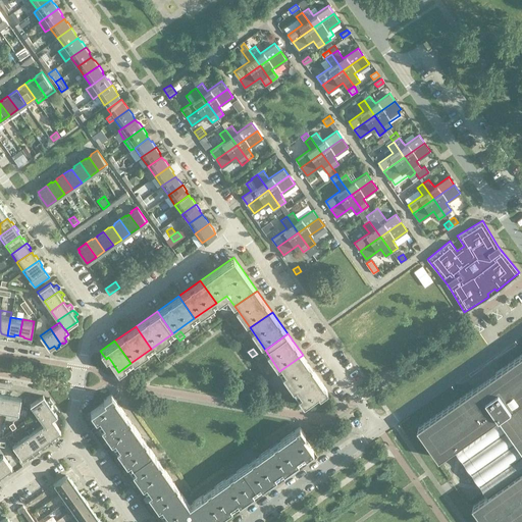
[(496,372),(496,371),(473,386),(473,387),(472,388),(418,427),(440,458),(458,446),(490,492),(473,505),(484,521),(521,521),(521,353),(501,368),(501,369),(498,371),(496,372)]
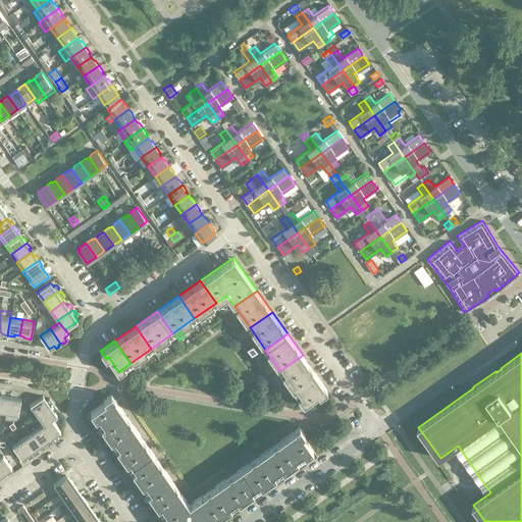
[(317,376),(303,355),(279,371),(295,393),(317,376)]
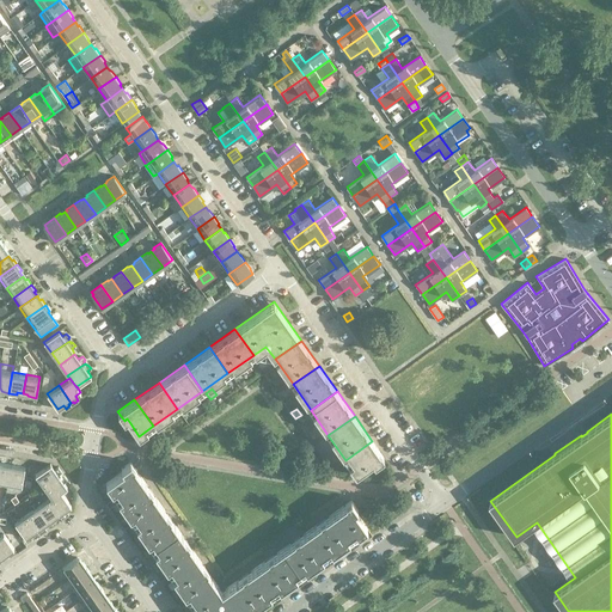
[(384,458),(372,441),(346,460),(355,473),(373,461),(374,464),(384,458)]
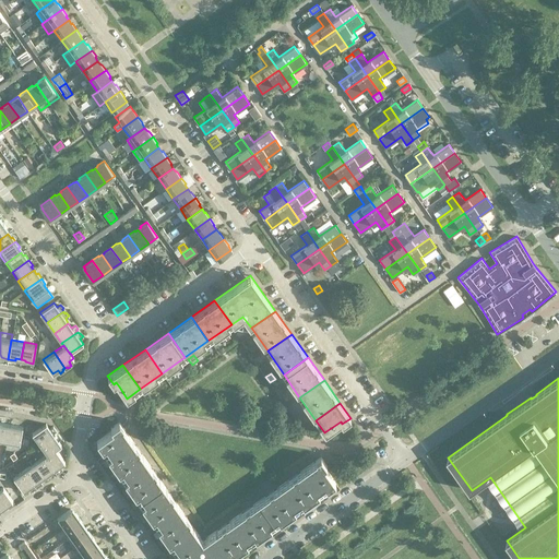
[(10,424),(0,421),(0,439),(7,441),(10,424)]
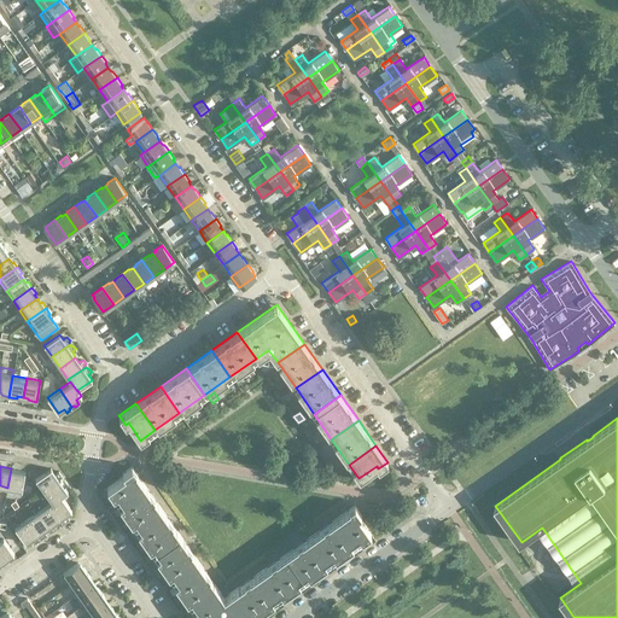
[(132,466),(122,472),(124,476),(106,488),(133,524),(159,506),(132,466)]
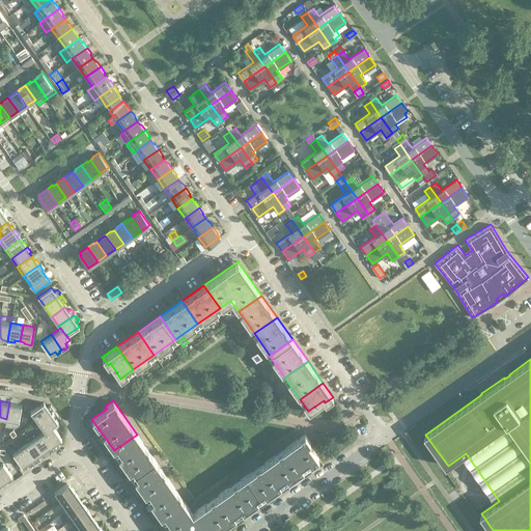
[(22,406),(9,402),(6,419),(19,421),(22,406)]
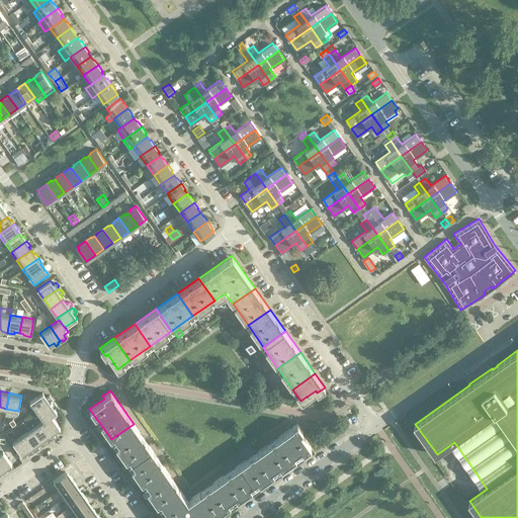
[(29,402),(36,412),(52,401),(51,399),(52,399),(49,395),(46,397),(42,393),(29,402)]
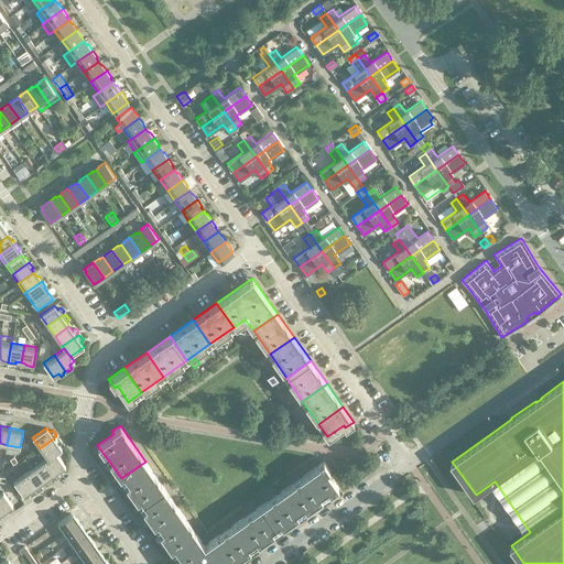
[(57,438),(56,436),(40,448),(47,458),(56,452),(56,453),(62,448),(58,444),(62,442),(58,437),(57,438)]
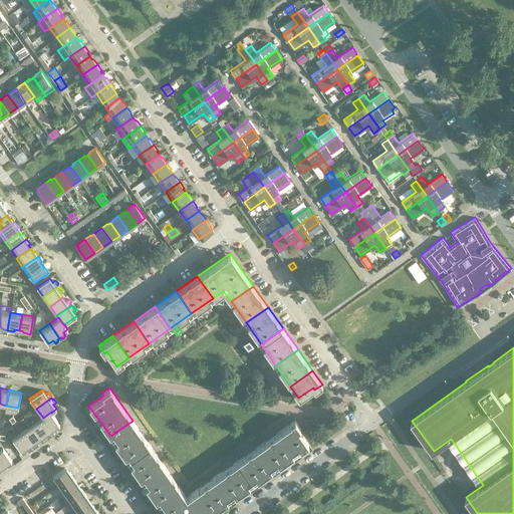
[(43,418),(41,419),(51,434),(53,433),(54,434),(57,431),(55,428),(59,425),(51,413),(51,412),(43,418)]
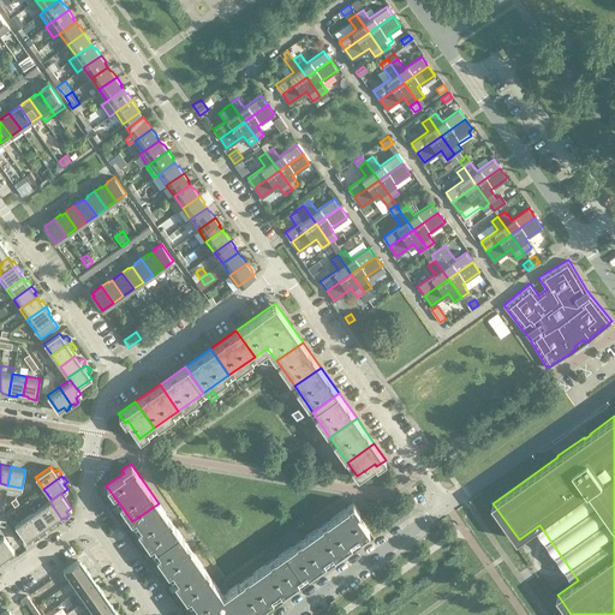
[(61,519),(49,501),(37,509),(48,524),(53,520),(57,524),(60,521),(59,520),(61,519)]
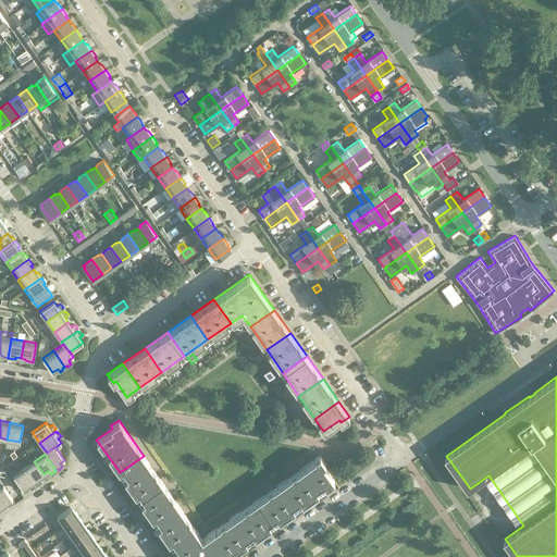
[(320,455),(296,471),(284,480),(301,504),(314,494),(319,492),(334,481),(323,465),(325,463),(320,455)]
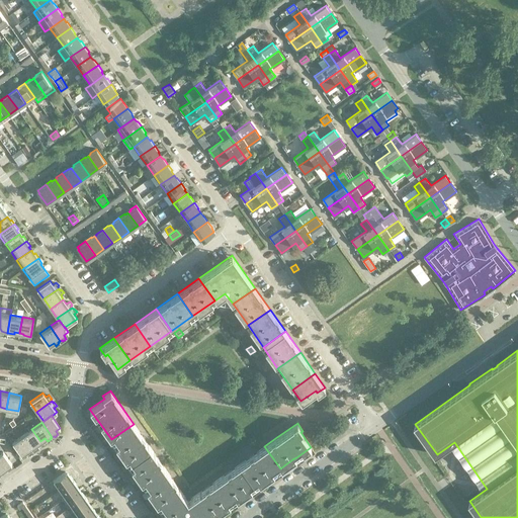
[(149,445),(134,424),(111,439),(126,461),(149,445)]
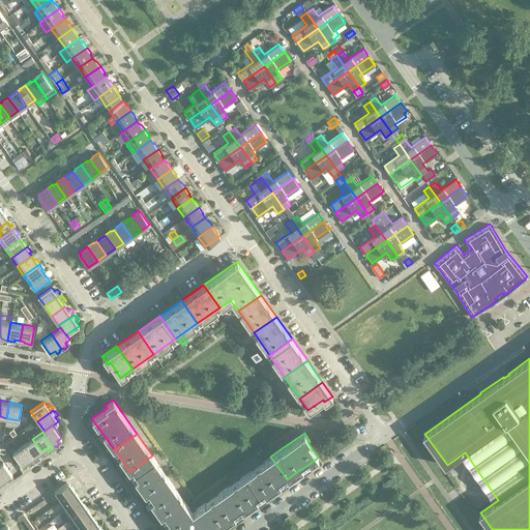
[(41,451),(32,439),(23,445),(33,461),(35,460),(36,461),(39,458),(37,454),(41,451)]
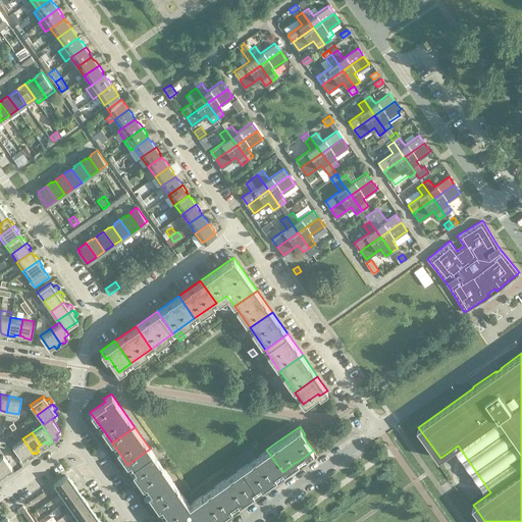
[(33,454),(22,438),(12,446),(21,459),(27,456),(29,459),(32,456),(32,455),(33,454)]
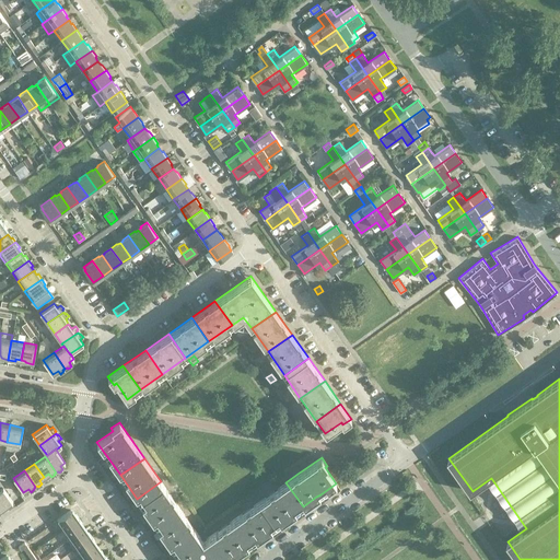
[(178,505),(161,481),(137,499),(153,522),(178,505)]
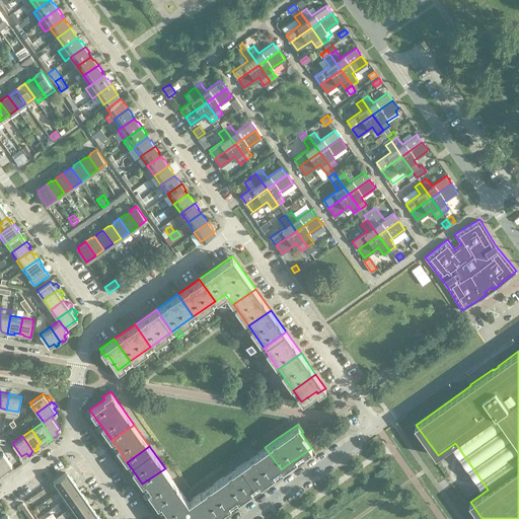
[(281,469),(265,447),(242,462),(258,485),(264,482),(281,469)]
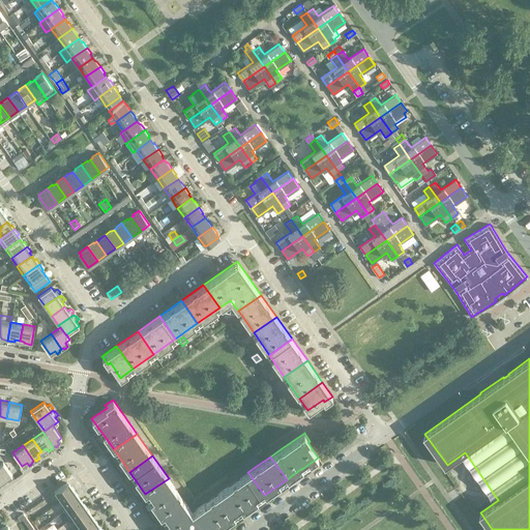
[(3,462),(0,463),(0,479),(2,482),(12,475),(3,462)]
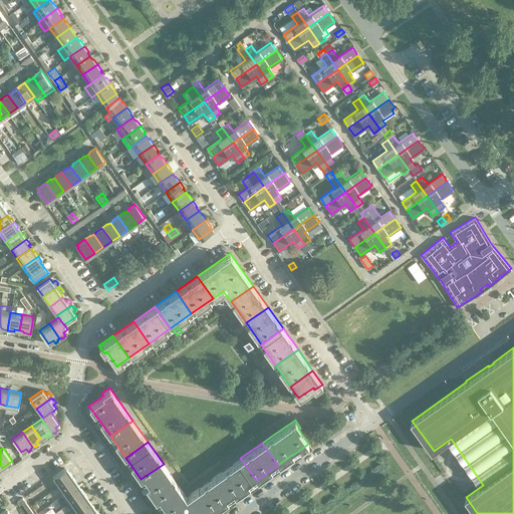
[(256,480),(240,458),(219,473),(234,496),(250,485),(256,480)]
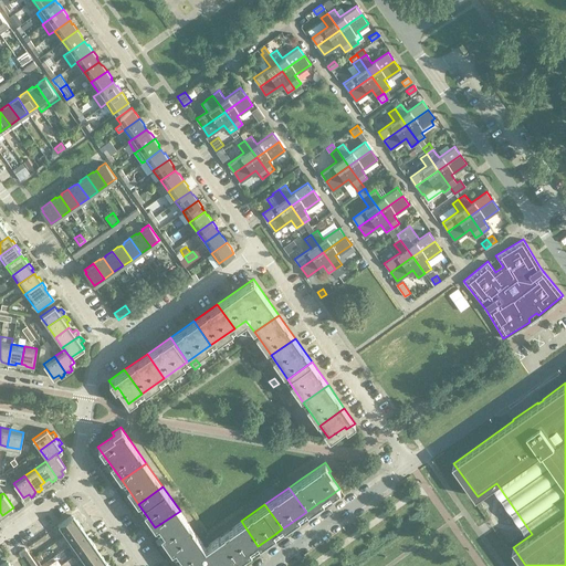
[(197,534),(180,511),(155,527),(173,552),(197,534)]
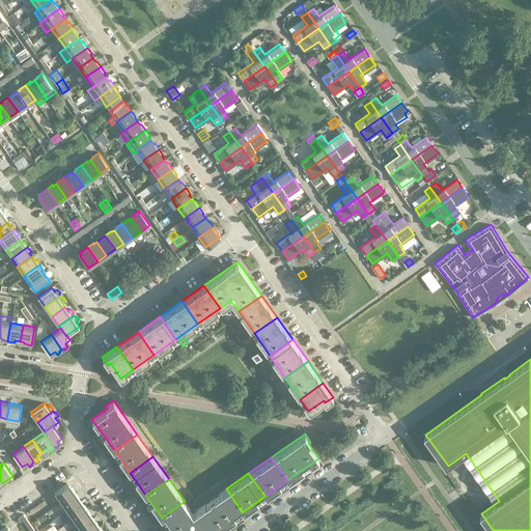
[(55,492),(61,501),(75,492),(72,487),(71,488),(66,483),(55,492)]
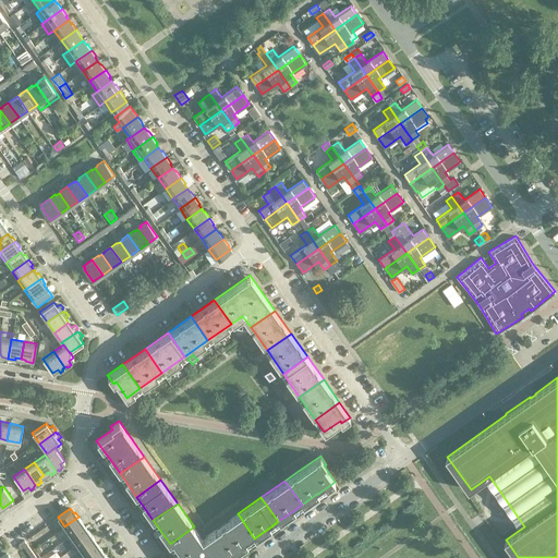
[(254,538),(238,513),(214,531),(231,555),(254,538)]
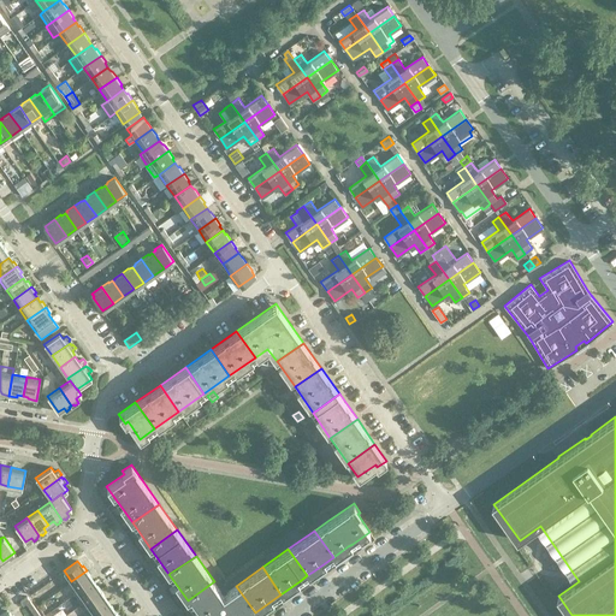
[(90,575),(87,570),(71,581),(78,591),(92,581),(88,576),(90,575)]
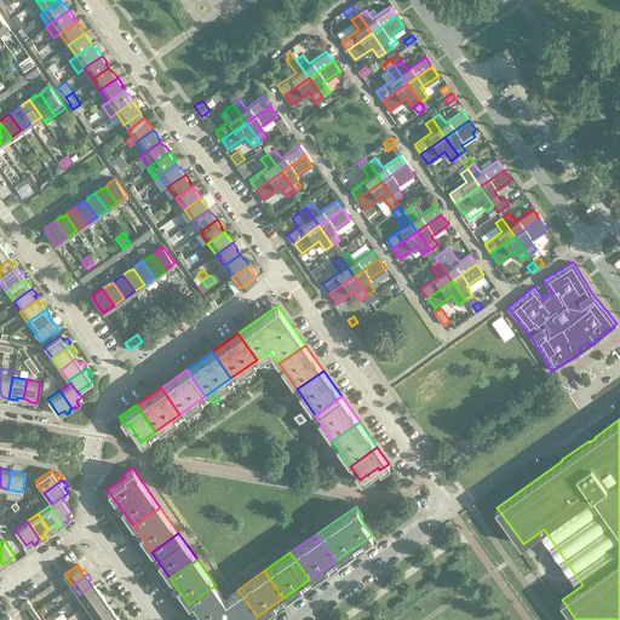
[(315,575),(309,579),(314,586),(320,583),(315,575)]
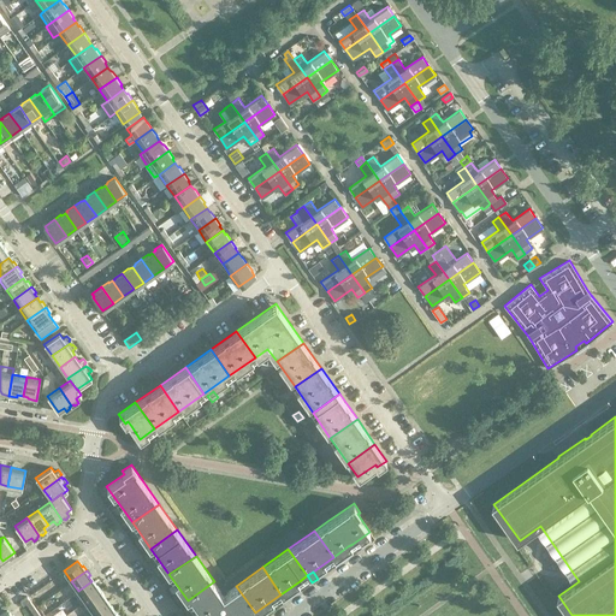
[(307,575),(300,581),(304,587),(312,582),(307,575)]
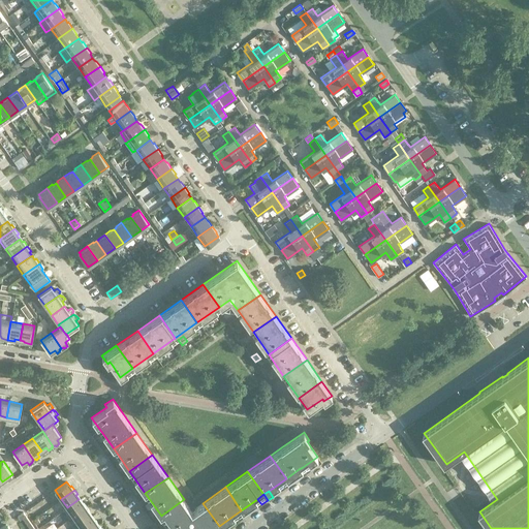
[(83,504),(79,499),(67,507),(72,517),(87,506),(84,503),(83,504)]
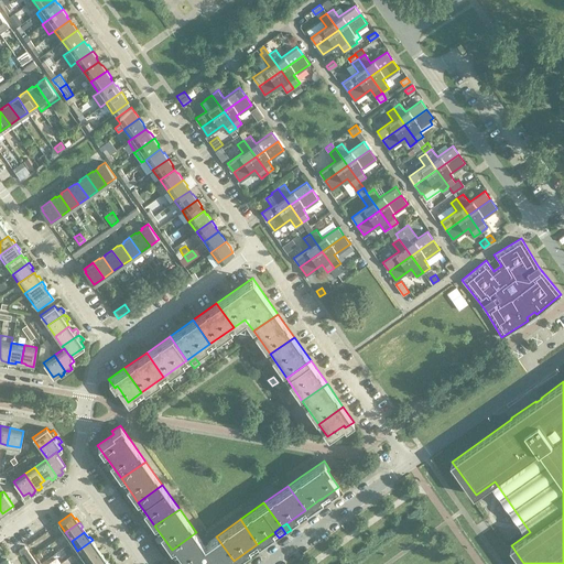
[(204,544),(196,532),(172,550),(181,563),(228,563),(234,561),(216,537),(204,544)]
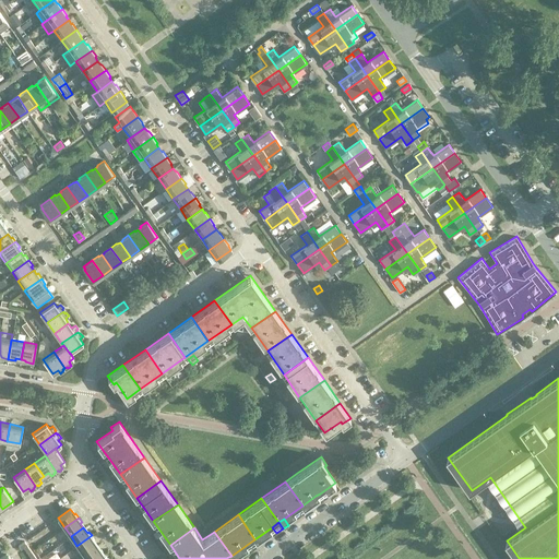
[(94,539),(92,535),(76,546),(83,555),(96,546),(93,540),(94,539)]
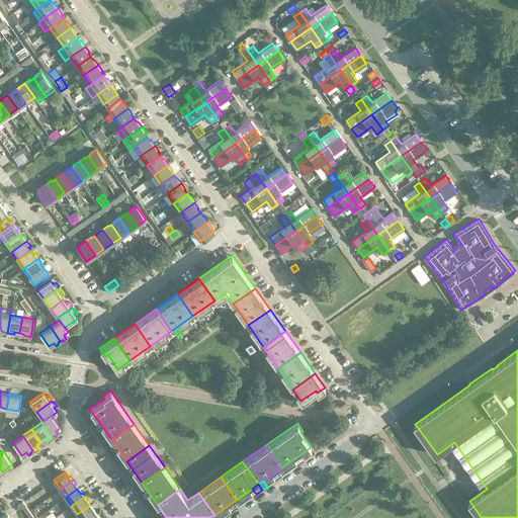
[(28,510),(22,502),(17,505),(19,508),(21,507),(25,512),(28,510)]
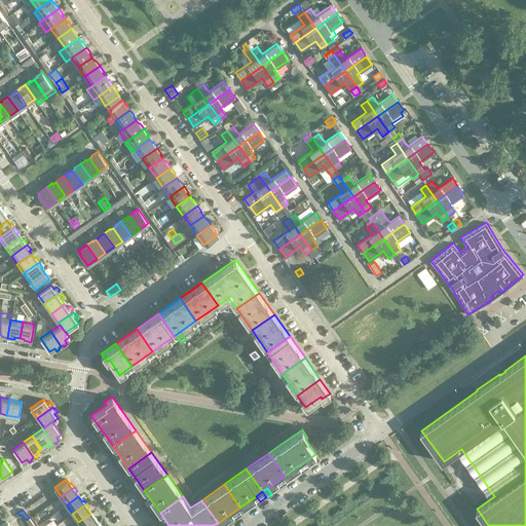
[(94,518),(90,514),(78,522),(81,525),(90,525),(98,521),(96,517),(94,518)]
